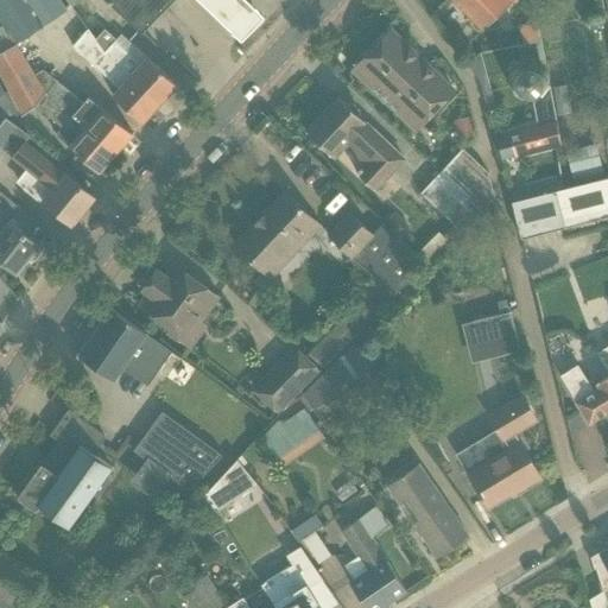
[(42,27),(23,0),(0,0),(0,13),(19,42),(42,27)]
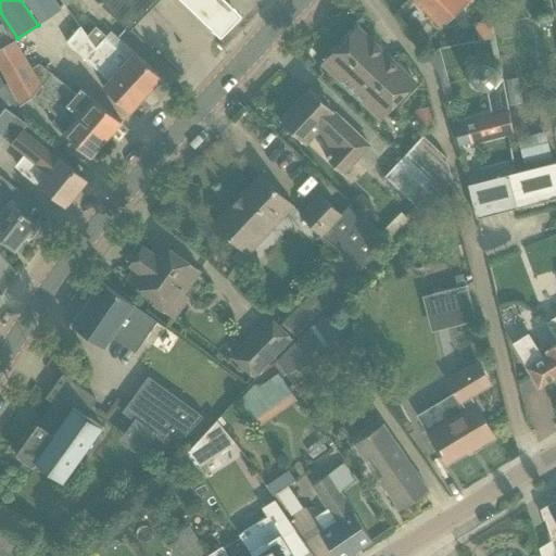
[(21,0),(38,25),(60,10),(52,0),(21,0)]
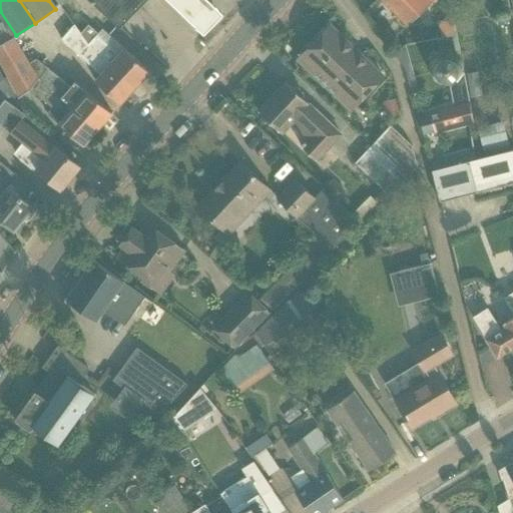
[(89,0),(119,28),(145,0),(89,0)]
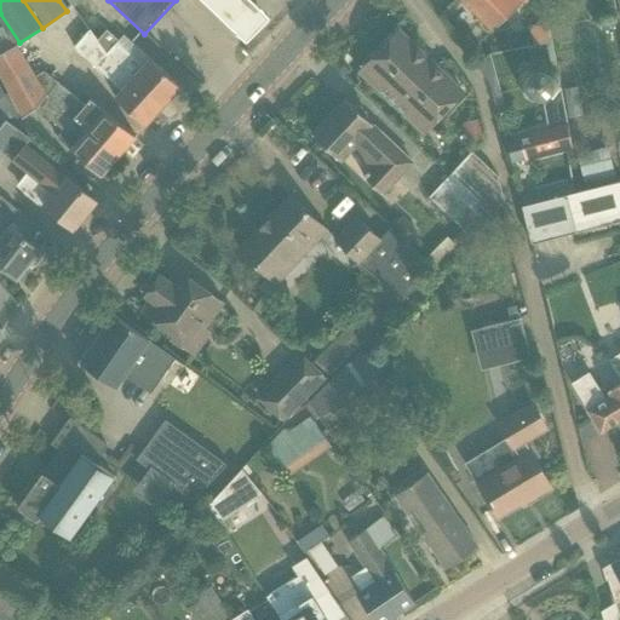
[(257,0),(204,0),(223,17),(251,44),(276,18),(257,0)]
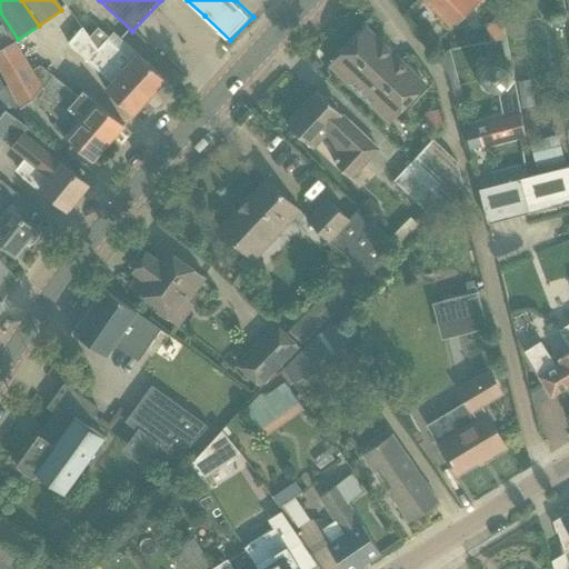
[(423,0),(451,28),(479,0),(423,0)]
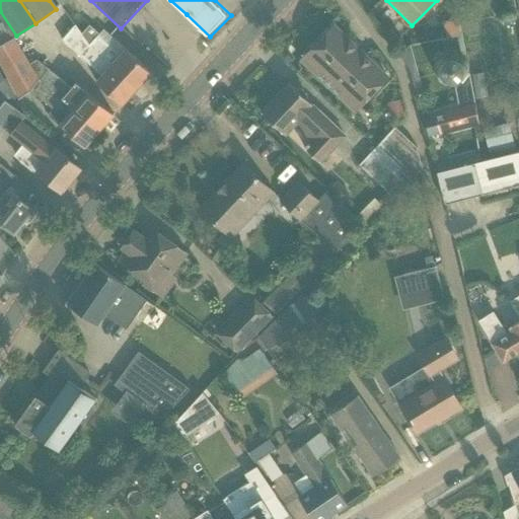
[(74,24),(62,39),(101,75),(95,81),(121,104),(136,88),(88,46),(80,33),(74,24)]
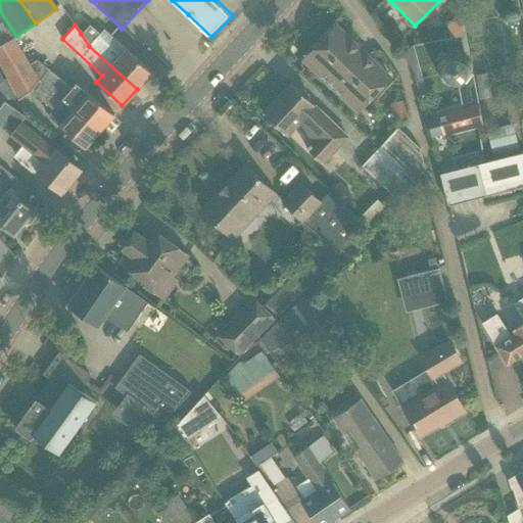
[(89,25),(81,34),(89,46),(137,89),(151,73),(104,30),(99,35),(89,25)]
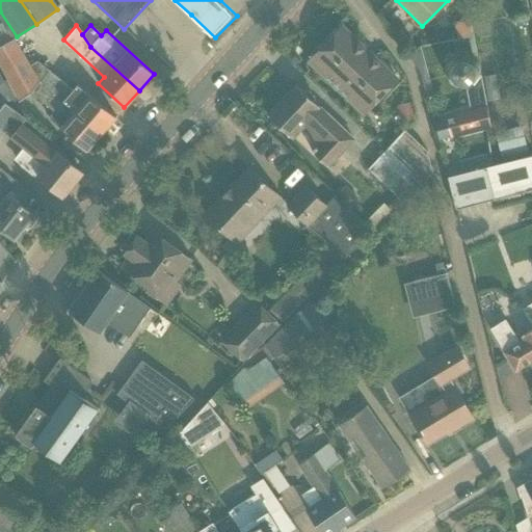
[(364,115),(397,80),(341,28),(308,63),(364,115)]
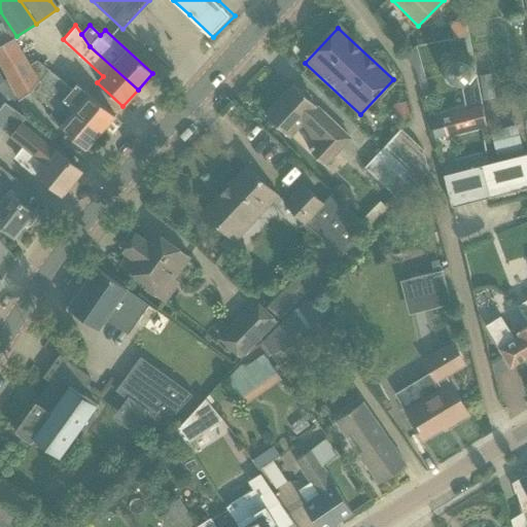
[(6,79),(15,97),(18,101),(28,90),(40,78),(19,48),(13,38),(0,45),(0,67),(1,69),(6,79)]
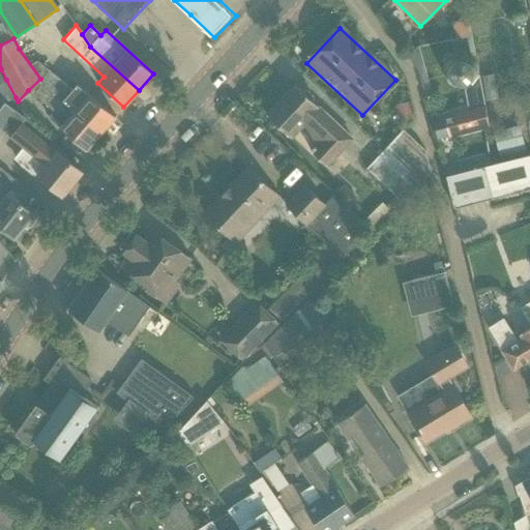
[(452,114),(431,120),(436,140),(458,134),(458,136),(489,127),(477,66),(475,61),(471,56),(466,54),(460,52),(454,53),(449,56),(445,60),(443,65),(443,70),(444,76),(446,81),(449,83),(452,86),(455,87),(460,87),(464,87),(468,108),(451,112),(452,114)]
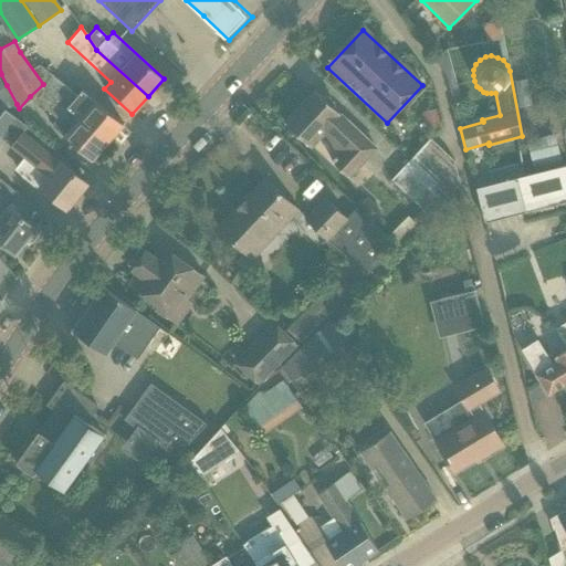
[(52,74),(45,82),(53,95),(107,142),(123,124),(94,100),(90,105),(52,74)]
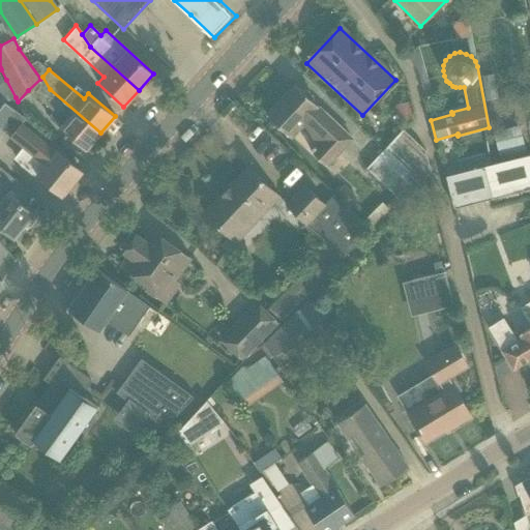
[(0,129),(22,147),(28,151),(38,139),(20,123),(23,119),(4,104),(16,97),(6,80),(4,81),(0,74),(0,129)]
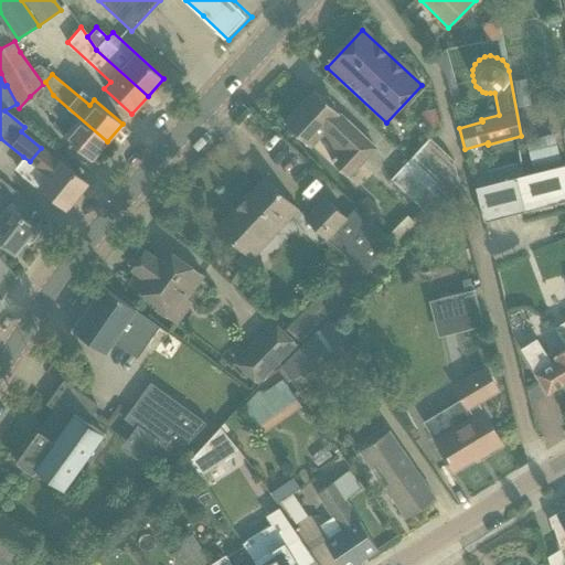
[(43,84),(30,96),(68,128),(62,135),(92,160),(107,141),(53,95),(45,82),(43,84)]
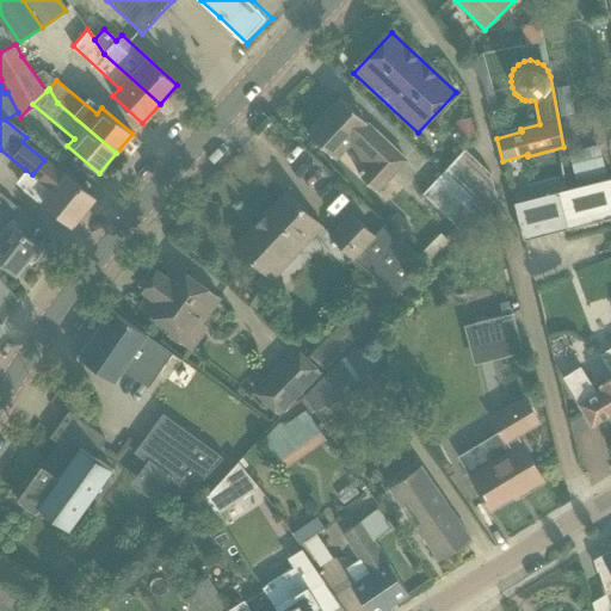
[(339,98),(307,133),(337,161),(346,150),(362,166),(355,173),(377,193),(408,160),(369,123),(366,124),(339,98)]
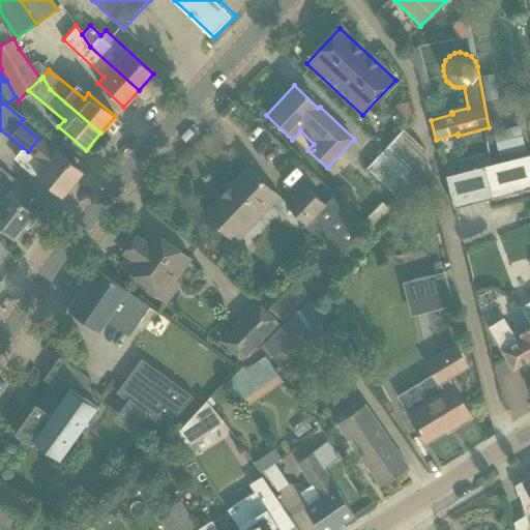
[(520,126),(495,133),(500,154),(526,148),(520,126)]
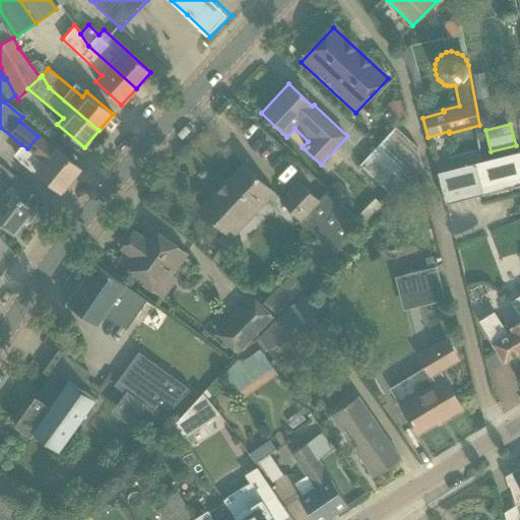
[(395,128),(375,148),(405,177),(411,182),(423,169),(417,148),(395,128)]
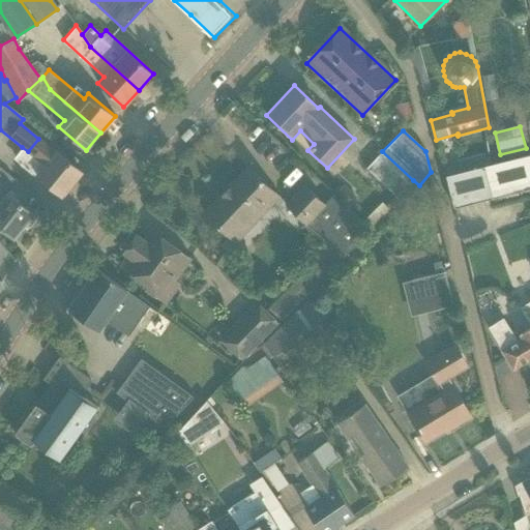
[(26,157),(20,165),(35,178),(37,176),(63,197),(82,173),(38,139),(28,151),(22,147),(19,151),(26,157)]
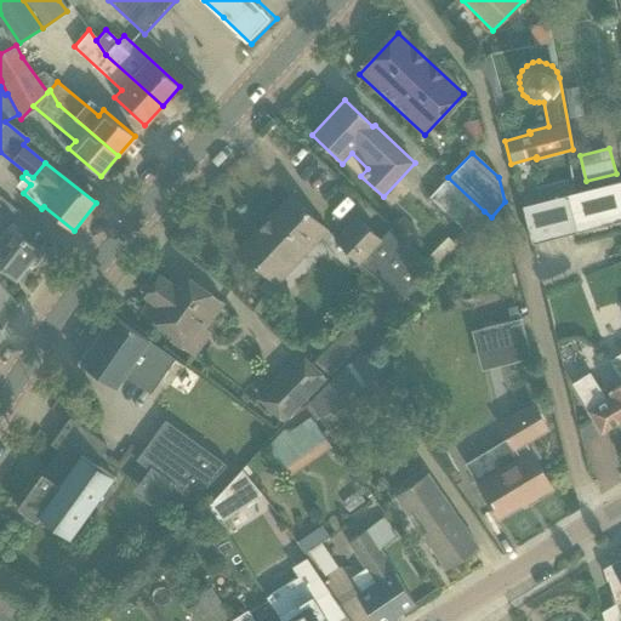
[(448,177),(429,199),(465,232),(484,211),(448,177)]
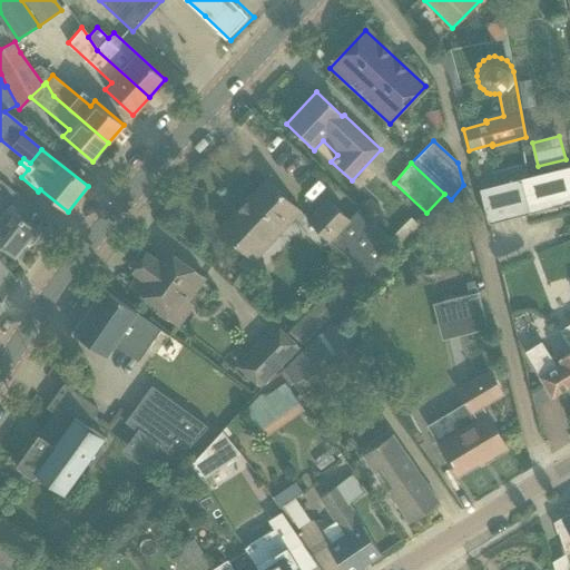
[(538,174),(502,183),(479,188),(488,224),(528,214),(569,203),(569,166),(566,167),(538,174)]
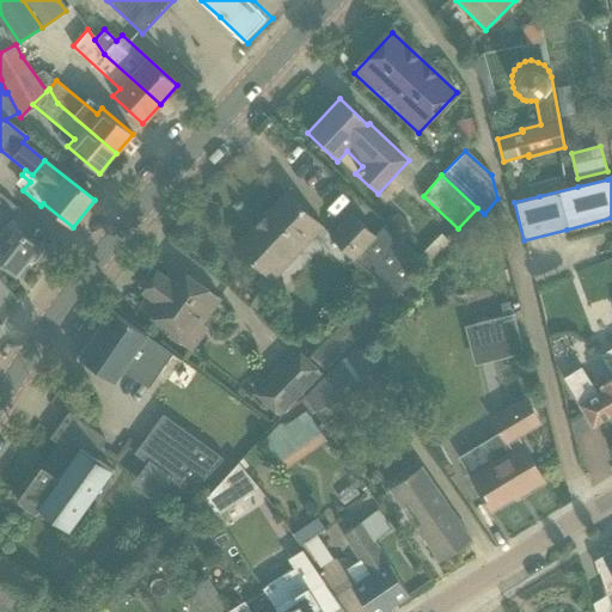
[(16,206),(0,193),(0,213),(6,218),(16,206)]
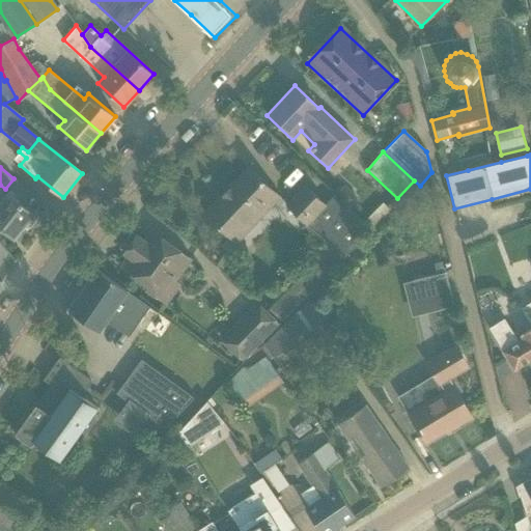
[(204,215),(246,254),(249,251),(240,242),(280,199),(248,168),(204,215)]
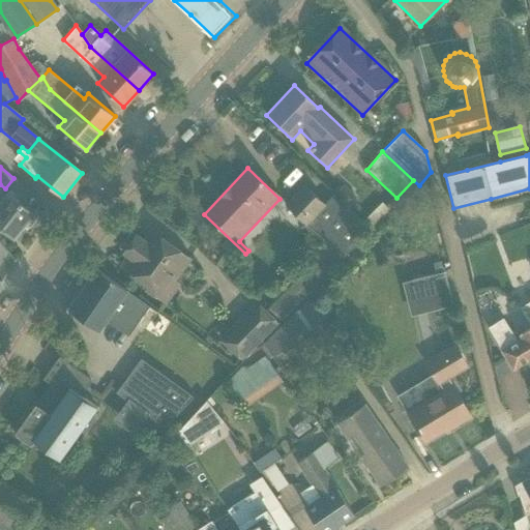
[(282,321),(370,232),(332,196),(324,204),(303,185),(285,206),(305,225),(303,228),(326,249),(268,308),(282,321)]
